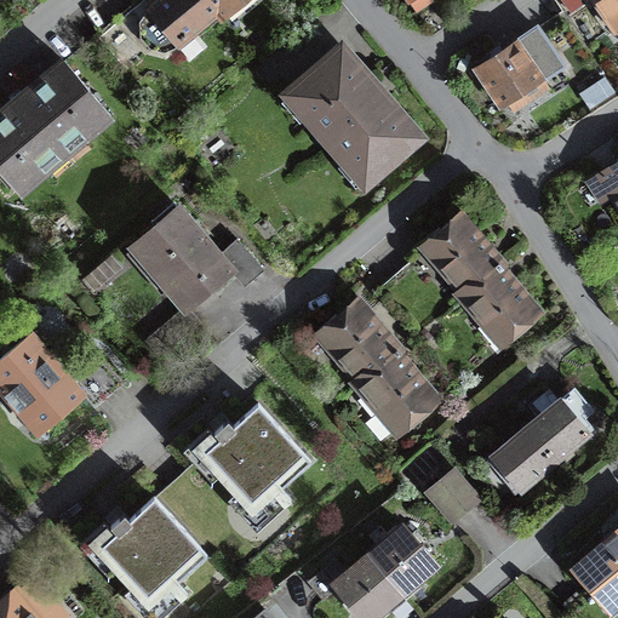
[(177,47),(215,15),(202,0),(162,0),(147,13),(139,26),(139,39),(148,50),(162,53),(177,47)]
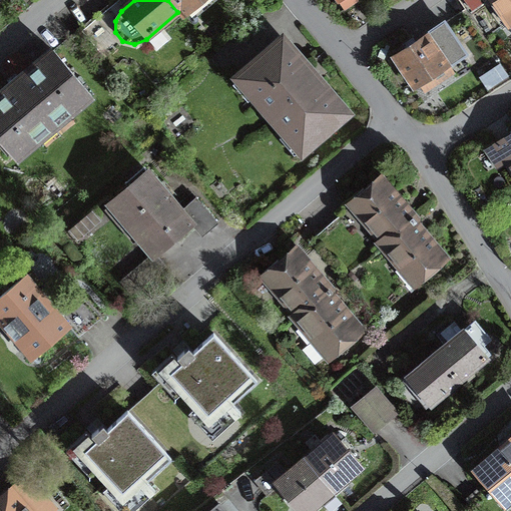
[(167,0),(177,12),(180,15),(198,0),(167,0)]
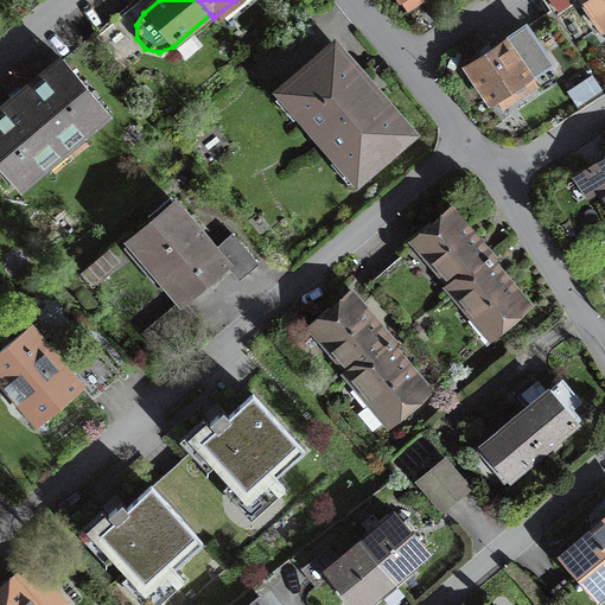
[(604,29),(604,0),(577,0),(599,33),(604,29)]
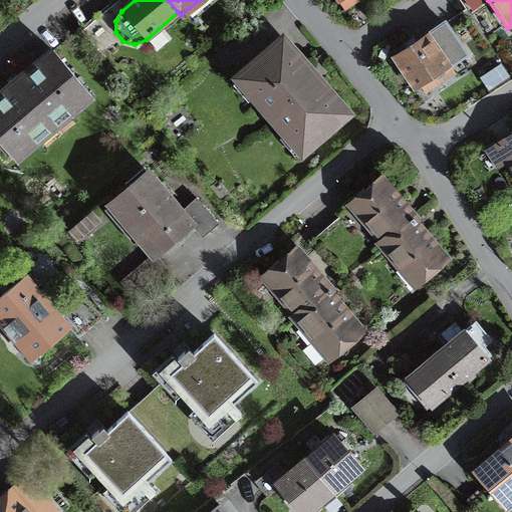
[(464,56),(443,24),(393,58),(414,89),(464,56)]
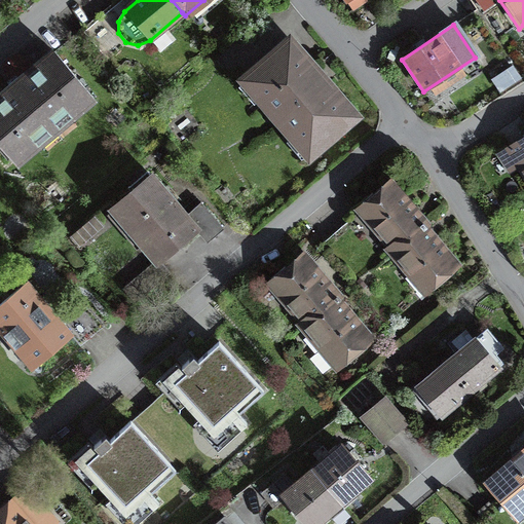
[(352,117),(288,42),(244,80),(308,155),(352,117)]
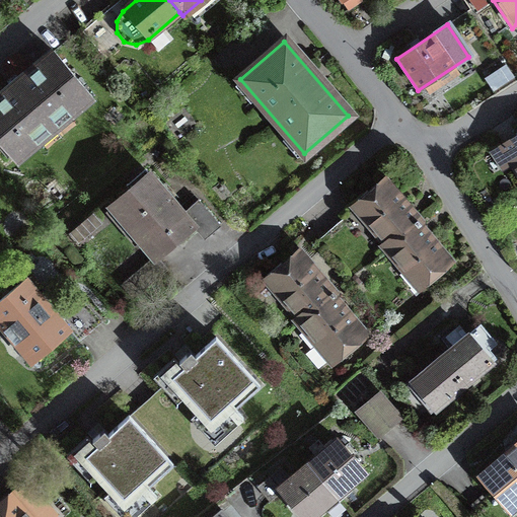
[(52,53),(0,95),(0,144),(14,162),(38,143),(35,141),(65,116),(67,119),(90,99),(52,53)]
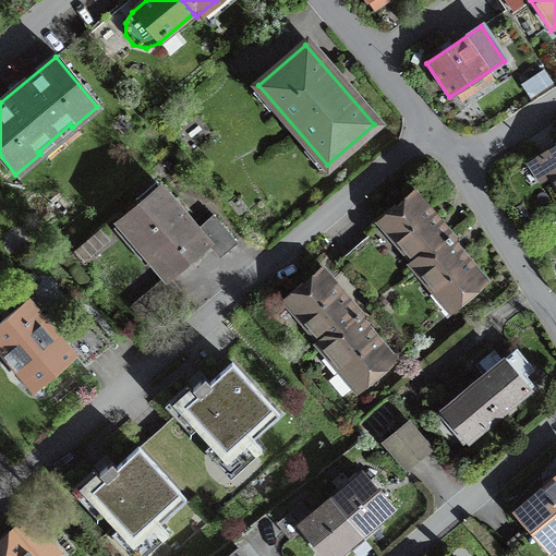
[(555,145),(538,157),(555,186),(555,145)]
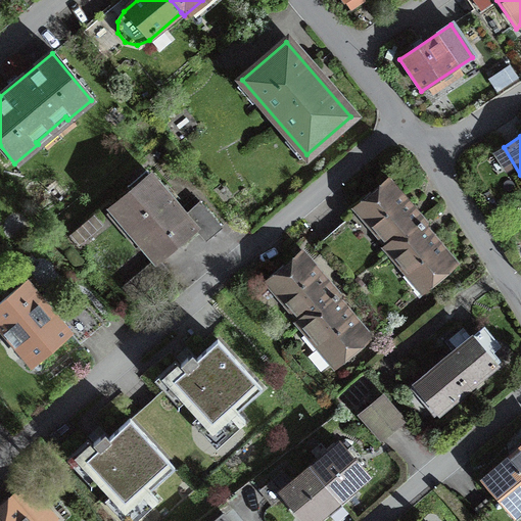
[(156,262),(193,230),(203,242),(220,228),(197,202),(182,216),(147,176),(109,208),(153,261),(121,288),(132,301),(167,273),(156,262)]
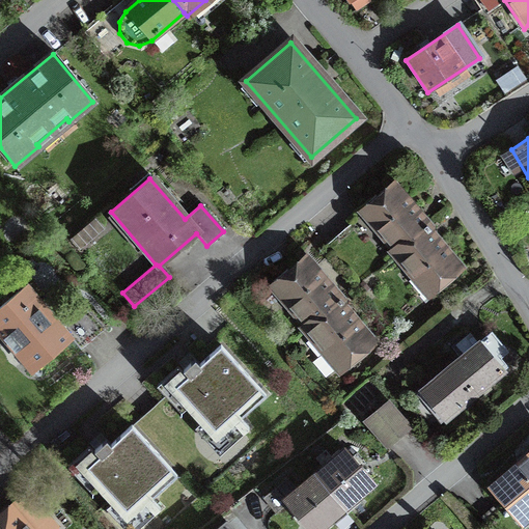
[(396,252),(426,227),(416,216),(393,188),(363,213),(396,252)]
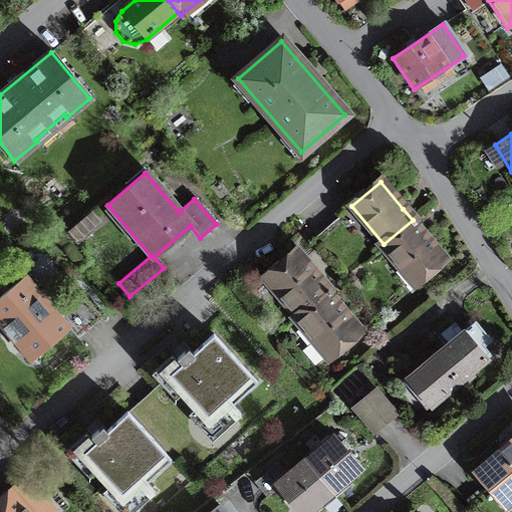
[(413,220),(384,244),(381,246),(414,284),(443,260),(417,230),(414,225),(416,224),(413,220)]
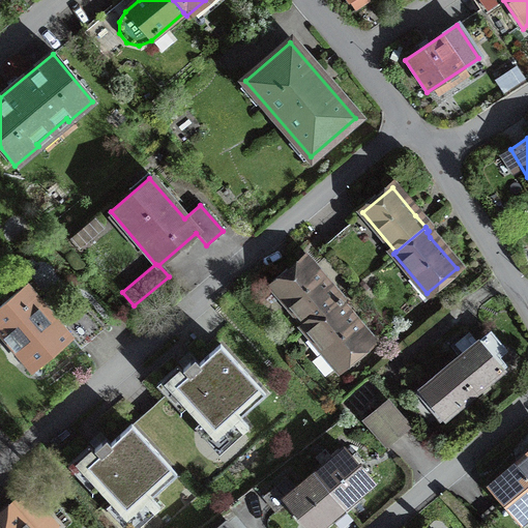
[(304,261),(272,288),(305,327),(338,300),(304,261)]
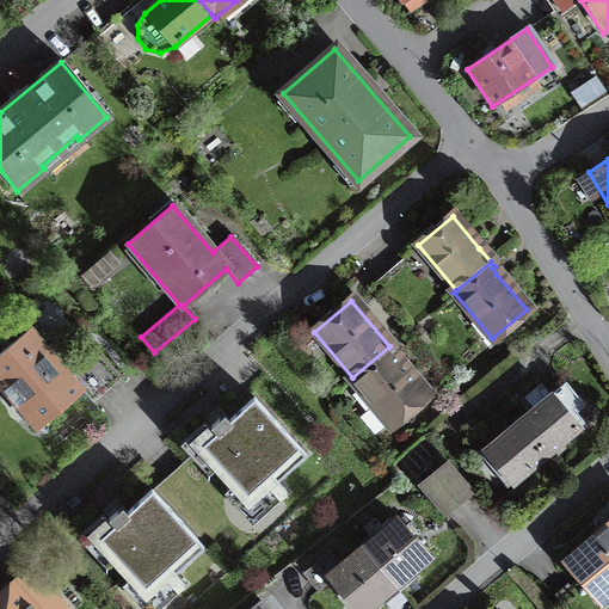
[(42,424),(81,391),(91,403),(120,379),(96,351),(69,374),(31,328),(29,331),(20,321),(1,338),(10,346),(0,354),(0,387),(2,391),(8,386),(42,424)]
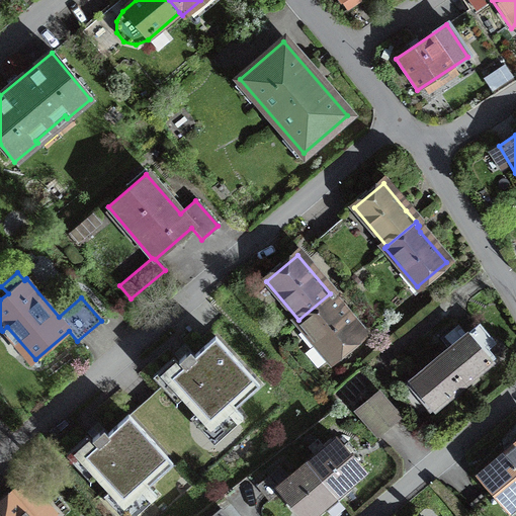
[(331,298),(333,297),(330,293),(298,320),(296,322),(329,360),(360,334),(347,318),(331,298)]
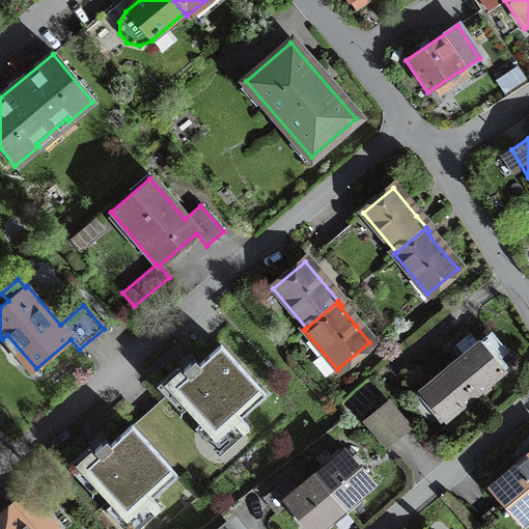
[(490,333),(449,367),(473,396),(503,371),(492,359),(503,350),(490,333)]
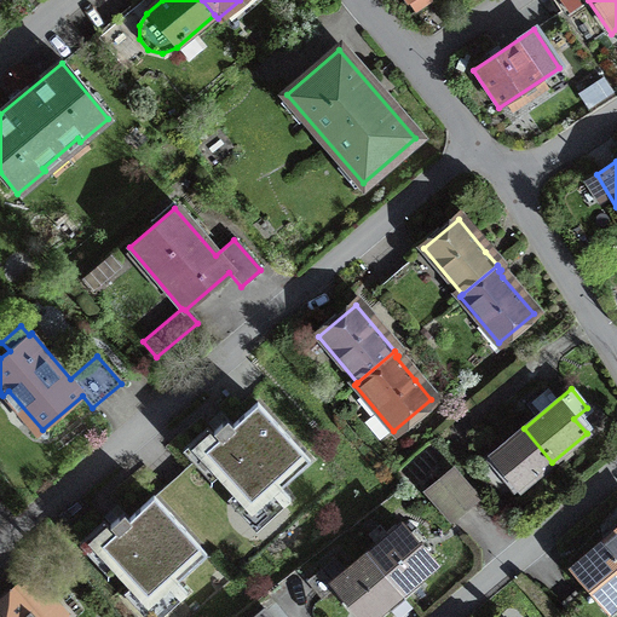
[(226,420),(212,432),(217,438),(197,456),(249,515),(272,495),(282,506),(288,500),(278,489),(309,462),(255,404),(231,426),(226,420)]
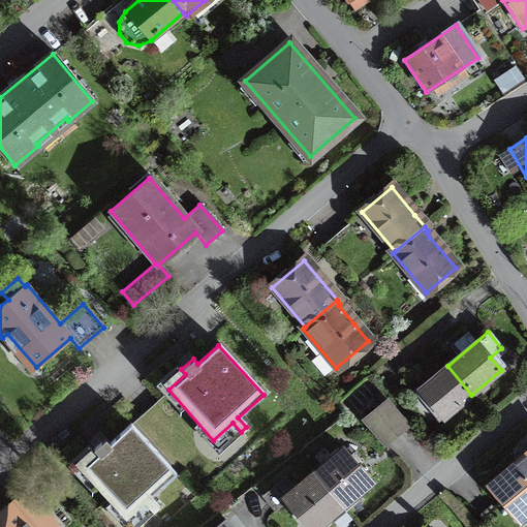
[(441,420),(471,395),(447,366),(416,391),(441,420)]
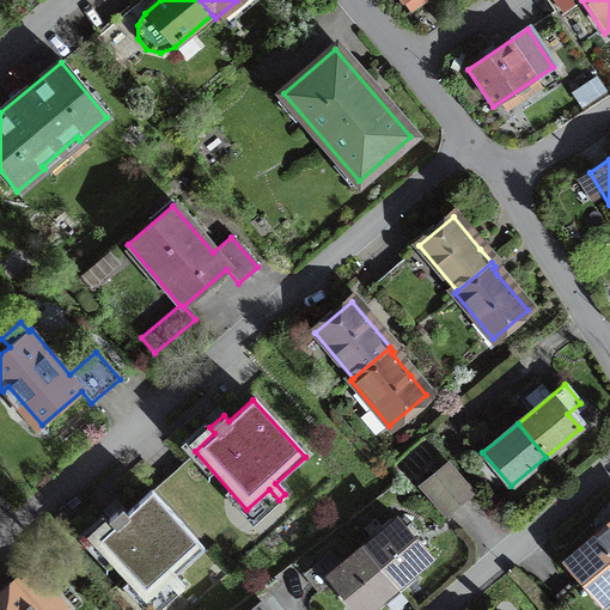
[(445,464),(419,487),(444,517),(471,493),(445,464)]
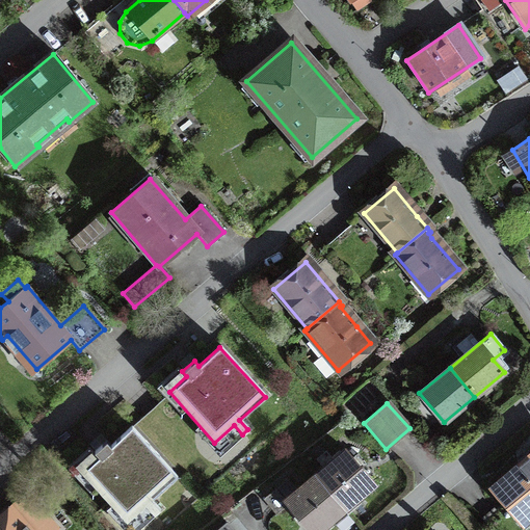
[(176,477),(130,427),(110,445),(105,441),(93,451),(97,456),(80,473),(126,523),(144,506),(153,515),(159,510),(151,501),(176,477)]
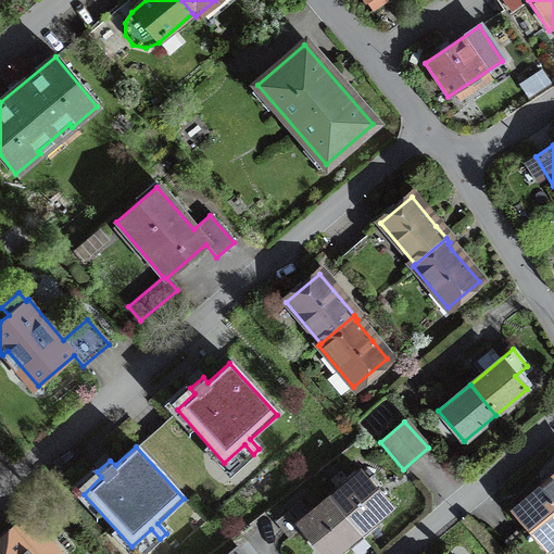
[(361,471),(328,499),(357,532),(389,506),(361,471)]
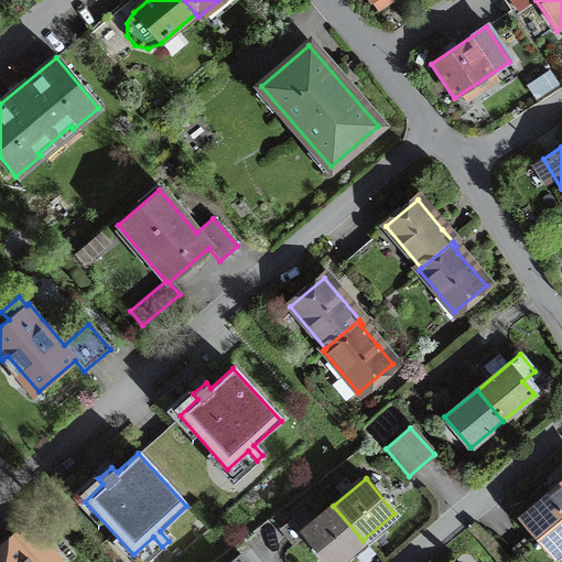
[(561,484),(522,518),(541,540),(553,531),(561,540),(561,484)]
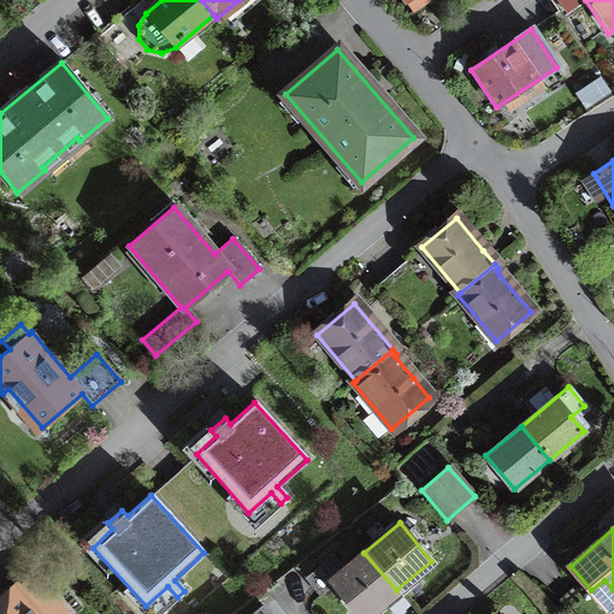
[(367,613),(396,590),(364,553),(342,571),(331,556),(305,578),(319,596),(332,585),(355,613),(367,613)]
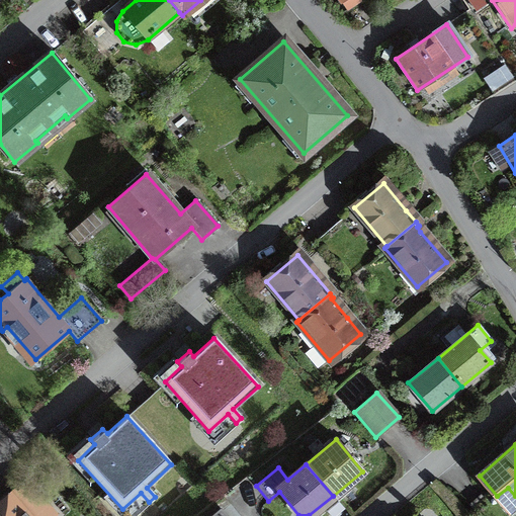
[(52,515),(25,484),(0,504),(0,515),(52,515)]
